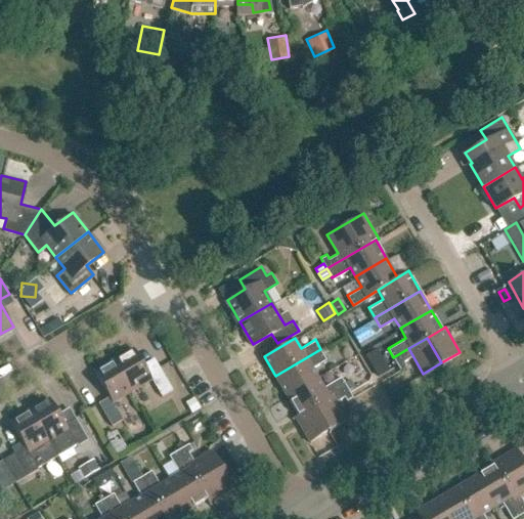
[(162,394),(173,388),(160,365),(148,372),(134,347),(114,358),(132,389),(151,378),(162,394)]
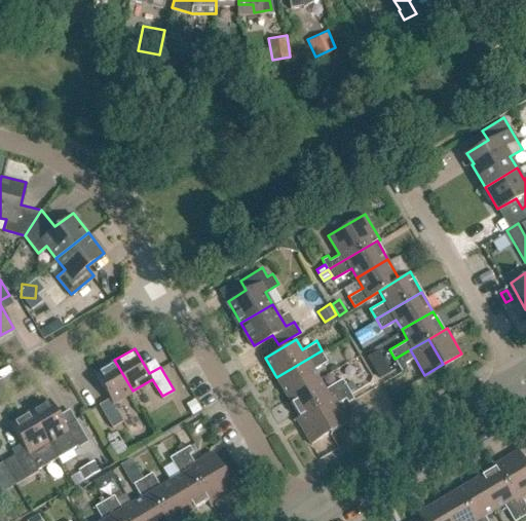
[(374,374),(383,370),(375,349),(365,354),(374,374)]
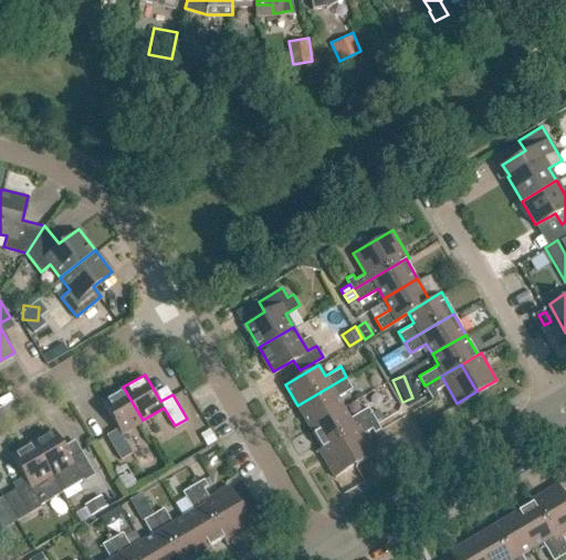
[(446,383),(441,376),(425,386),(432,397),(439,393),(437,389),(446,383)]
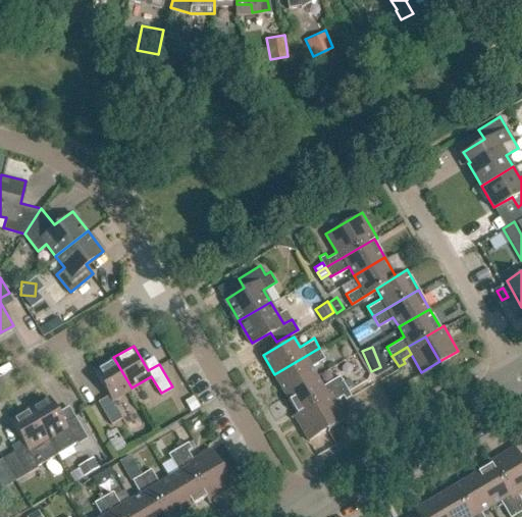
[(325,357),(319,348),(274,374),(285,393),(316,375),(311,365),(325,357)]
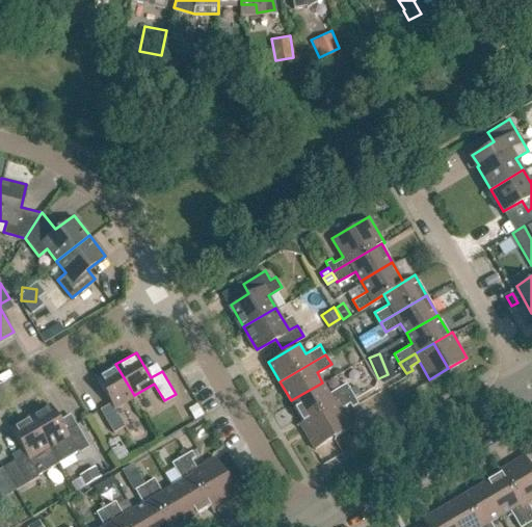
[(114,406),(134,395),(115,364),(96,376),(110,401),(100,407),(113,430),(125,424),(114,406)]
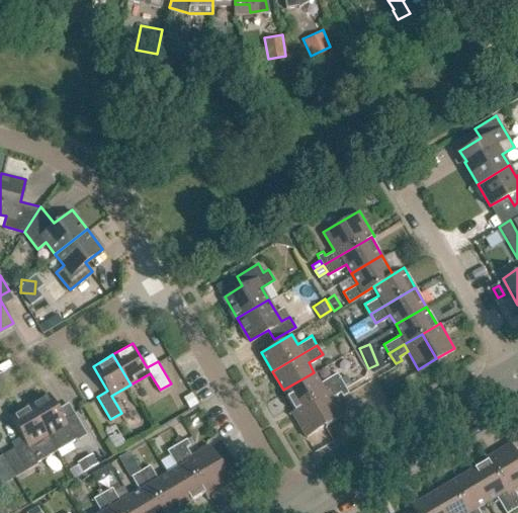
[(328,389),(342,380),(337,371),(320,381),(314,372),(283,390),(294,409),(310,400),(328,389)]
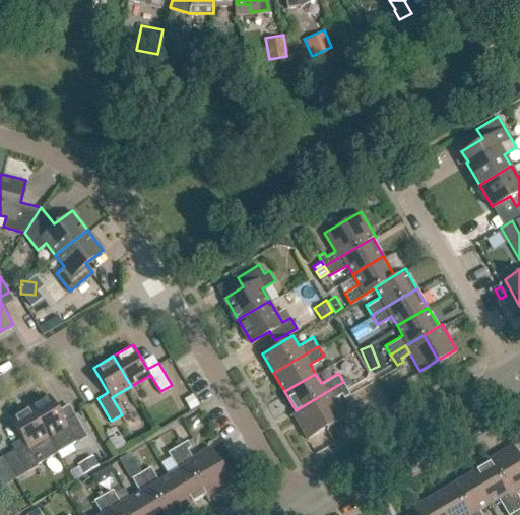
[(343,382),(329,390),(333,397),(341,392),(344,396),(350,393),(343,382)]
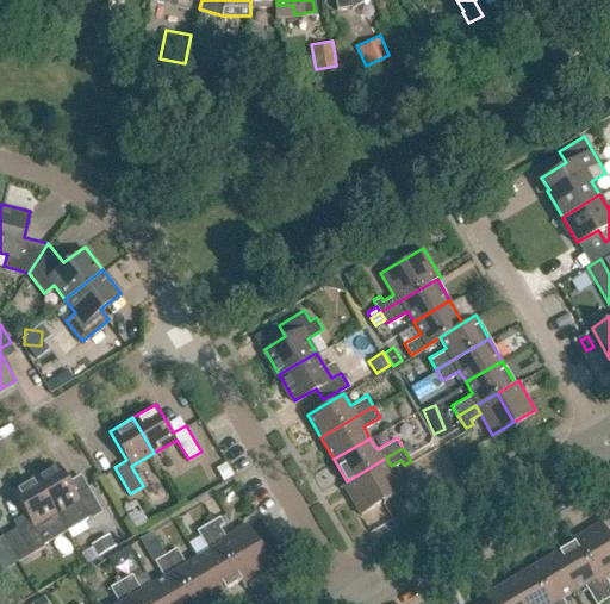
[(391,466),(386,458),(365,471),(383,500),(404,487),(391,466)]
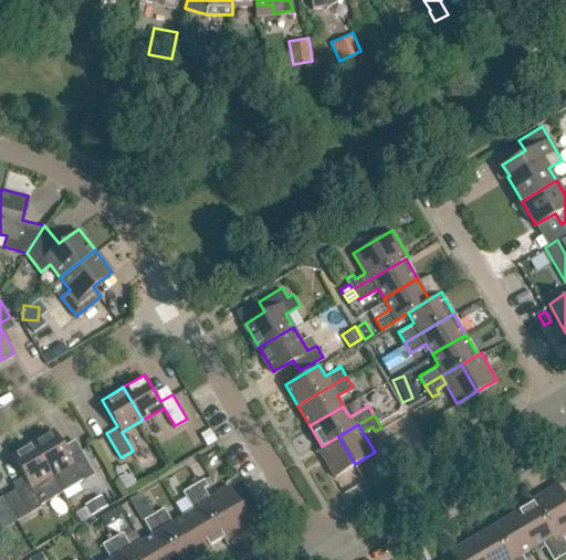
[(209,426),(200,432),(207,444),(216,439),(209,426)]
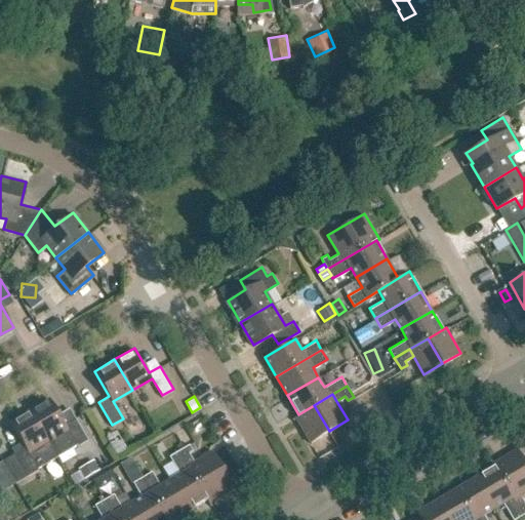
[(78,445),(88,439),(75,416),(65,423),(49,397),(30,409),(48,439),(57,455),(77,444),(78,445)]
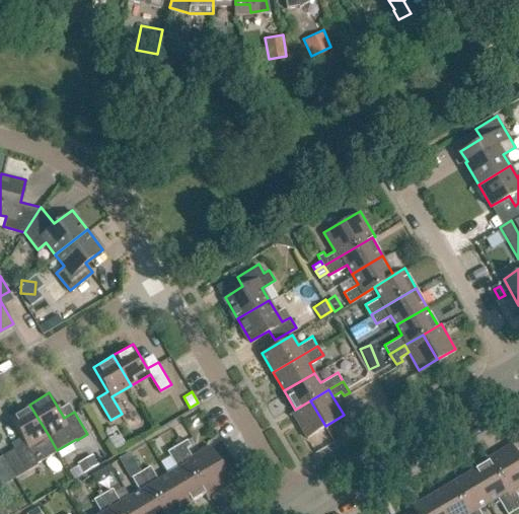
[(325,426),(310,400),(295,410),(292,411),(307,436),(325,426)]
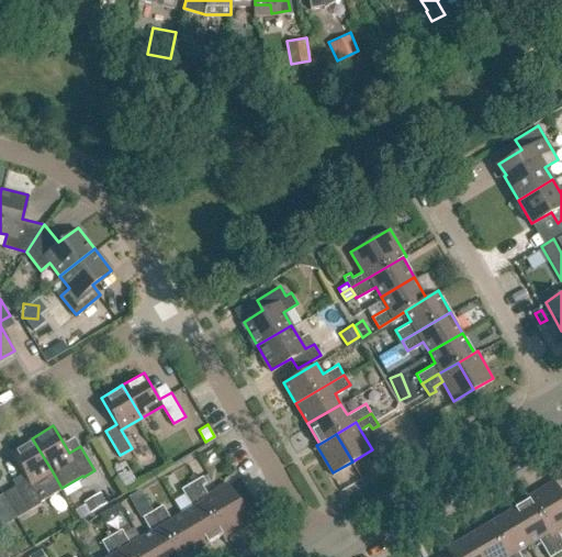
[(62,488),(52,470),(32,438),(11,450),(26,478),(15,485),(30,509),(42,501),(41,500),(62,488)]
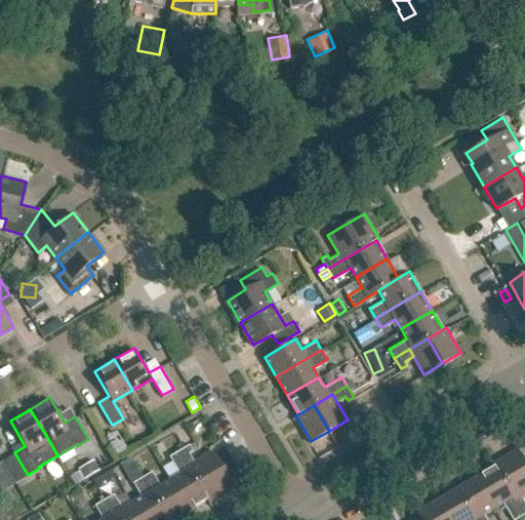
[(190,443),(177,449),(187,465),(194,460),(189,451),(193,449),(190,443)]
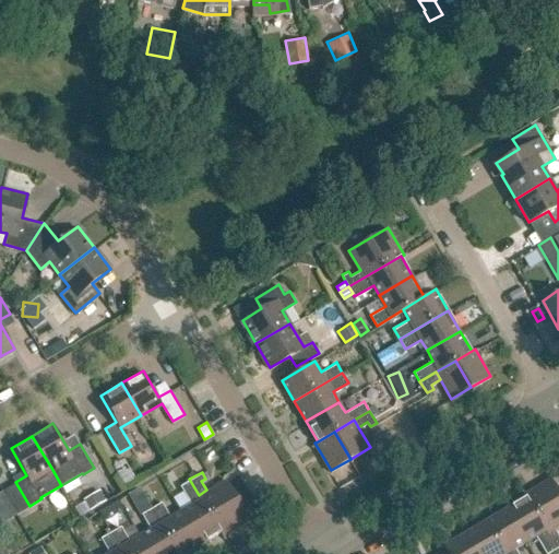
[(524,493),(525,496),(535,513),(558,497),(558,491),(550,476),(524,493)]
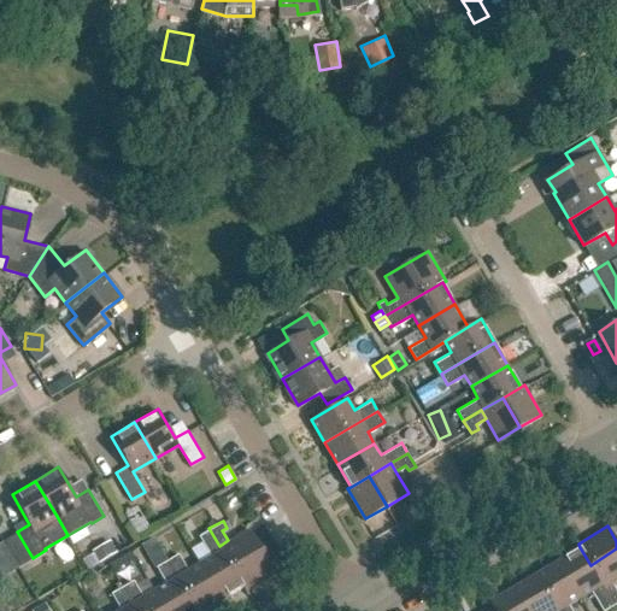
[(219,546),(209,528),(199,534),(211,556),(200,562),(222,598),(244,586),(233,568),(219,546)]
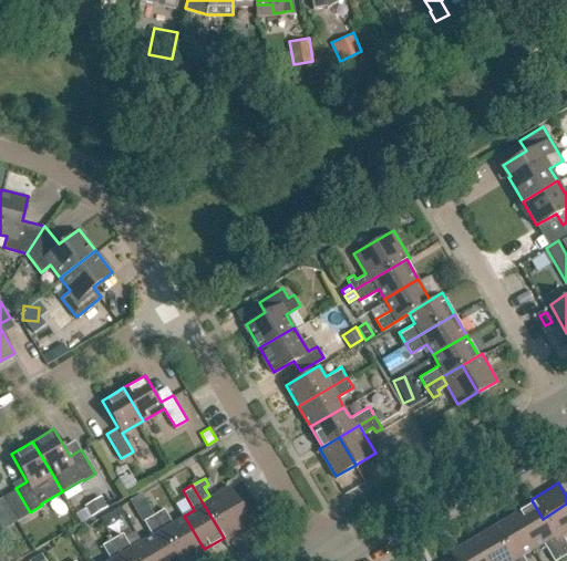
[(209,496),(202,501),(214,521),(241,505),(229,485),(209,496)]
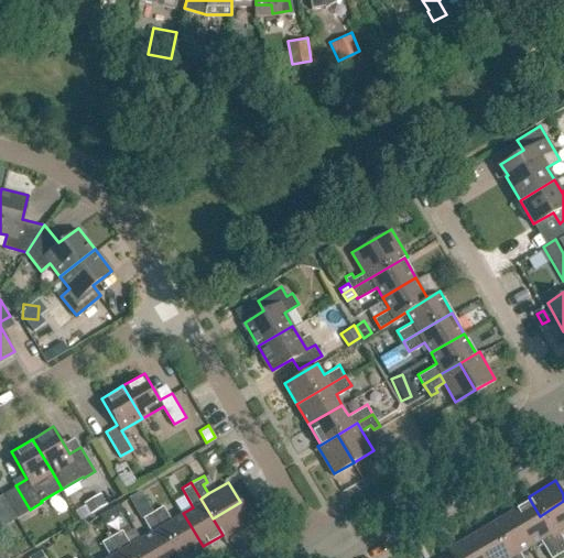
[(90,512),(107,502),(100,492),(85,501),(90,512)]
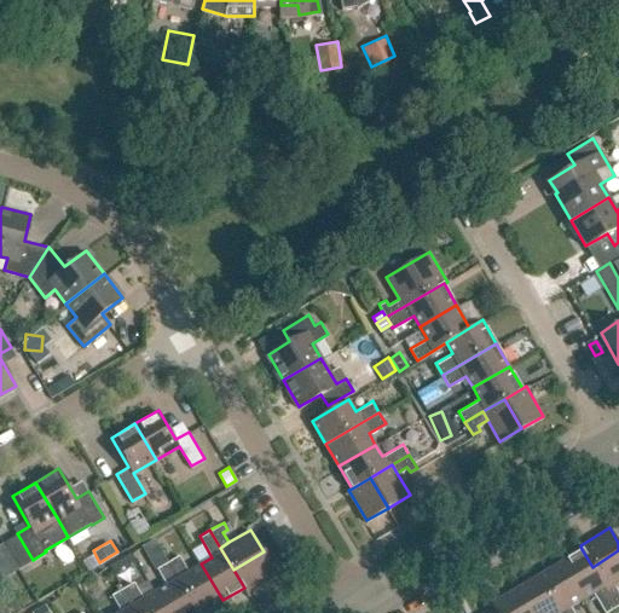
[(157,567),(167,561),(160,549),(149,555),(156,567),(157,567)]
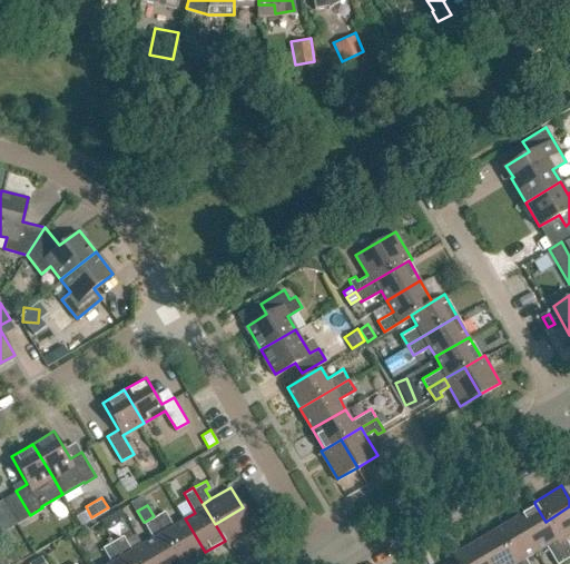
[(546,522),(536,505),(516,516),(536,551),(546,544),(557,563),(567,557),(562,551),(558,542),(546,522)]
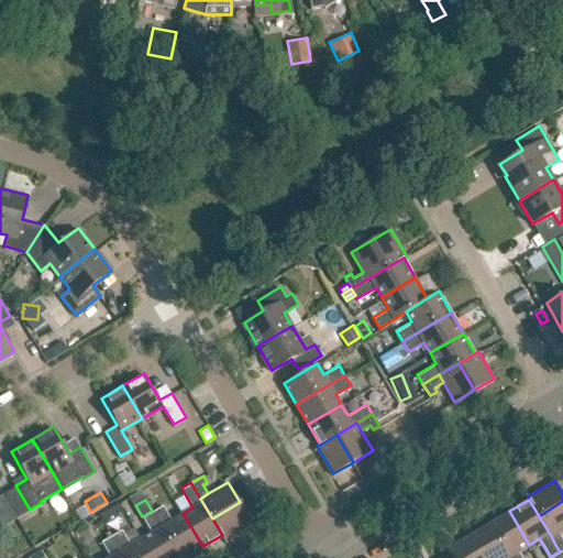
[(562,527),(562,501),(539,516),(551,536),(559,531),(562,527)]
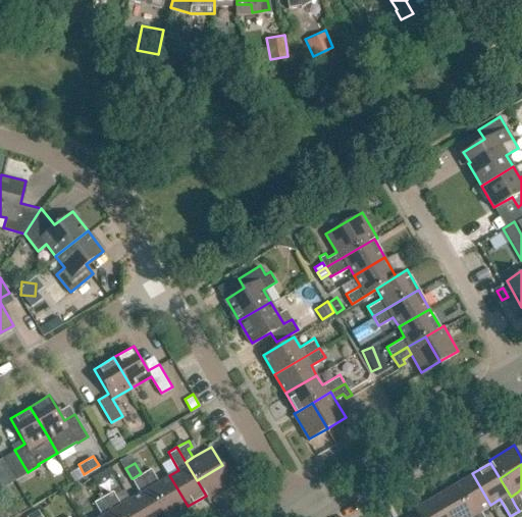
[(232,483),(222,465),(197,480),(206,496),(207,498),(232,483)]
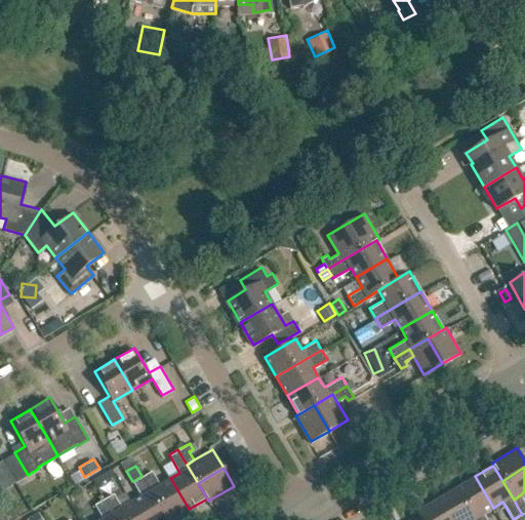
[(169,519),(189,509),(170,478),(160,484),(152,470),(143,475),(168,519),(169,519)]
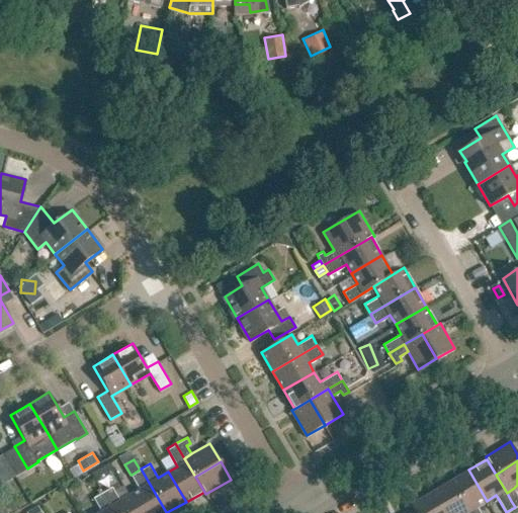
[(166,512),(141,468),(140,469),(132,475),(140,489),(130,494),(141,512),(166,512)]
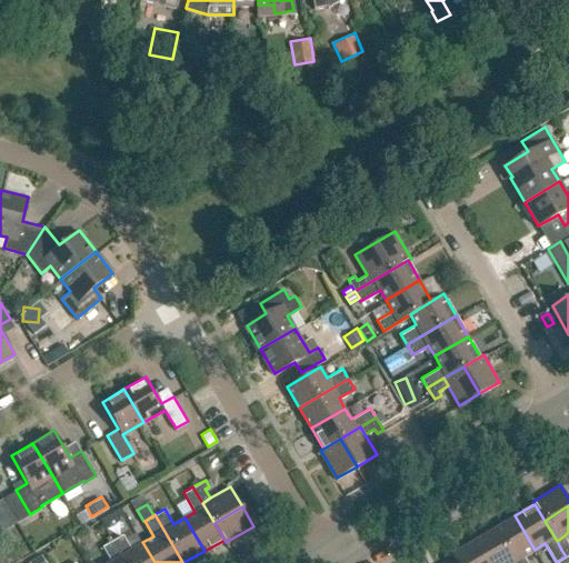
[(528,562),(523,555),(535,550),(515,515),(493,528),(513,562),(528,562)]
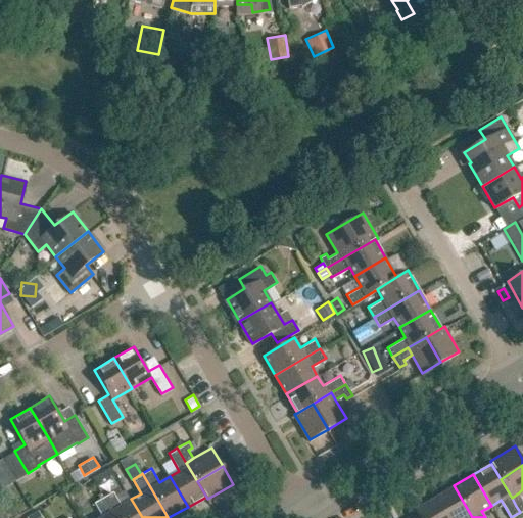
[(472,517),(454,485),(435,497),(446,517),(472,517)]
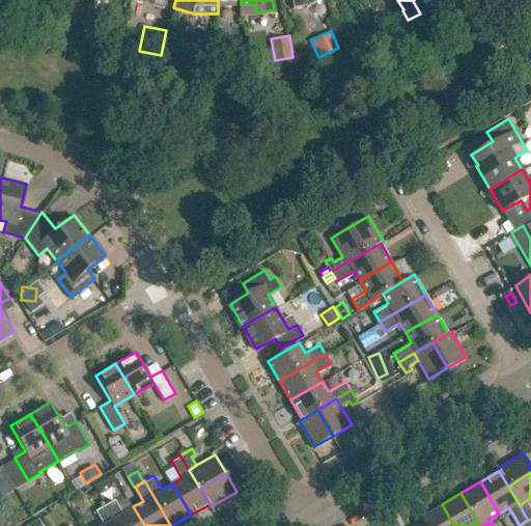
[(144,525),(133,506),(123,513),(115,498),(105,503),(118,525),(144,525)]
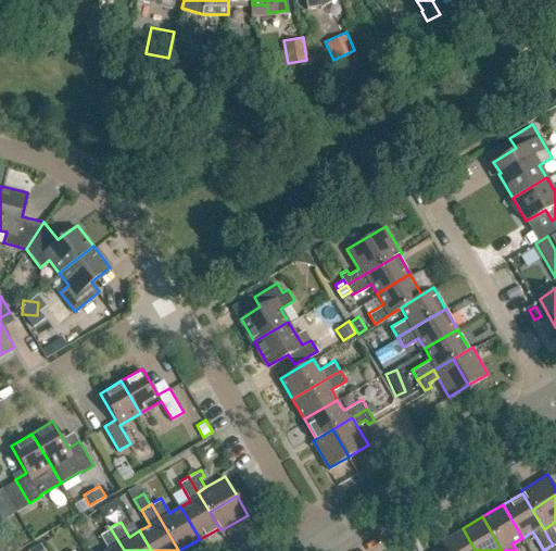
[(555,531),(552,524),(544,529),(553,545),(555,542),(555,531)]
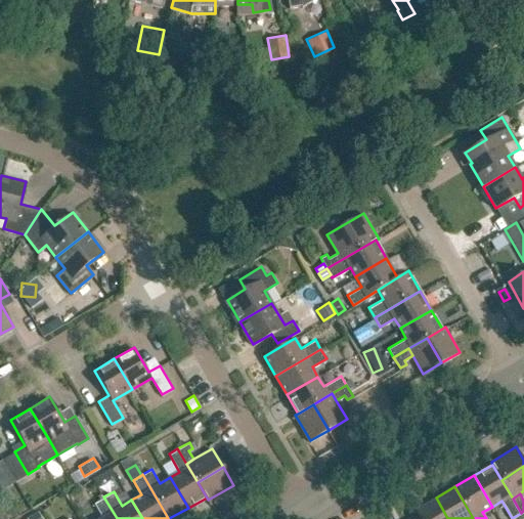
[(117,518),(103,496),(94,503),(102,517),(98,518),(117,518)]
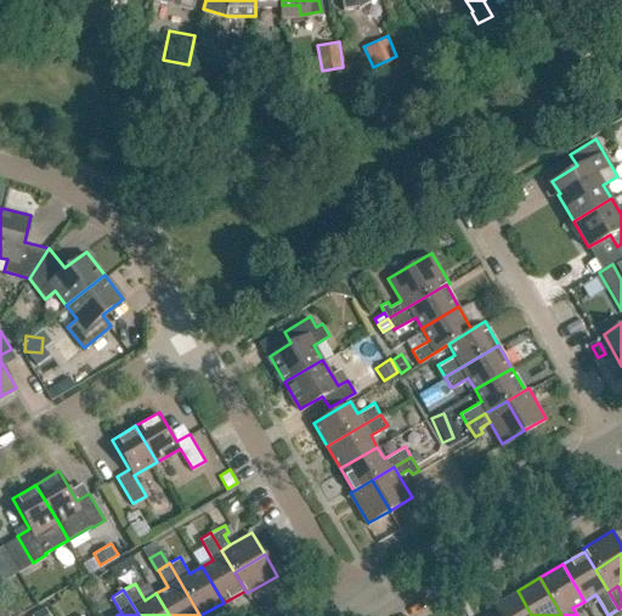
[(531,615),(518,591),(493,605),(499,614),(499,615),(531,615)]
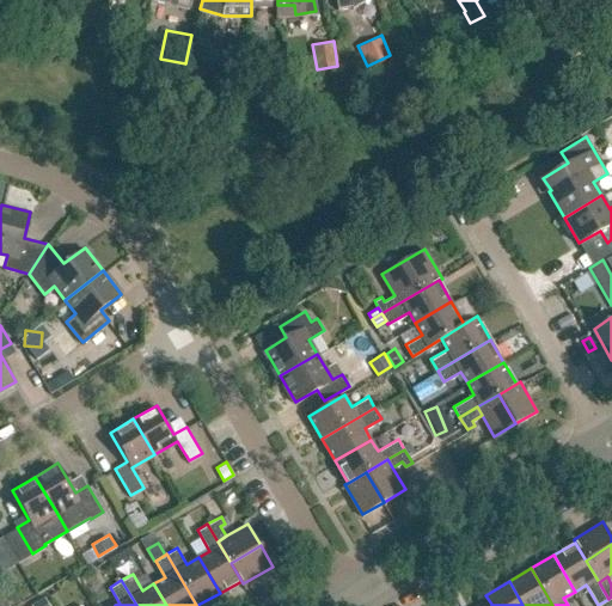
[(32,605),(50,605),(44,595),(31,603),(32,605)]
